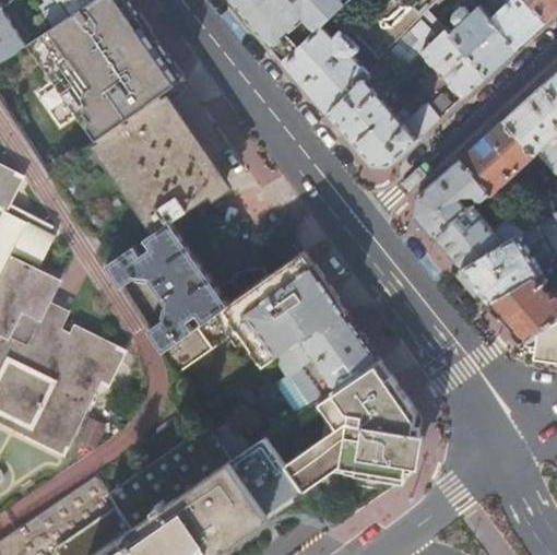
[(23,46),(91,144),(158,96),(179,81),(125,0),(91,0),(50,27),(23,46)]
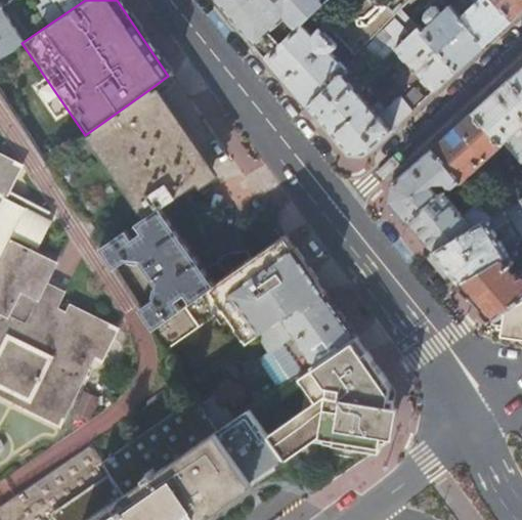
[(36,9),(47,26),(85,0),(37,0),(41,5),(36,9)]
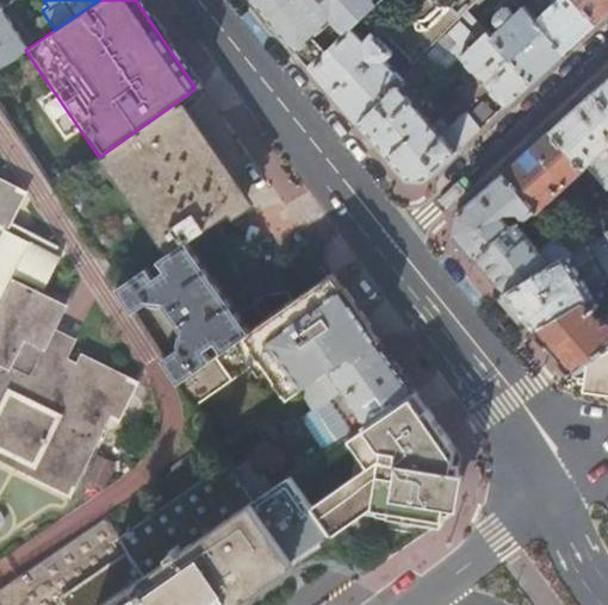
[(252,0),(310,68),(336,43),(351,30),(382,0),(252,0)]
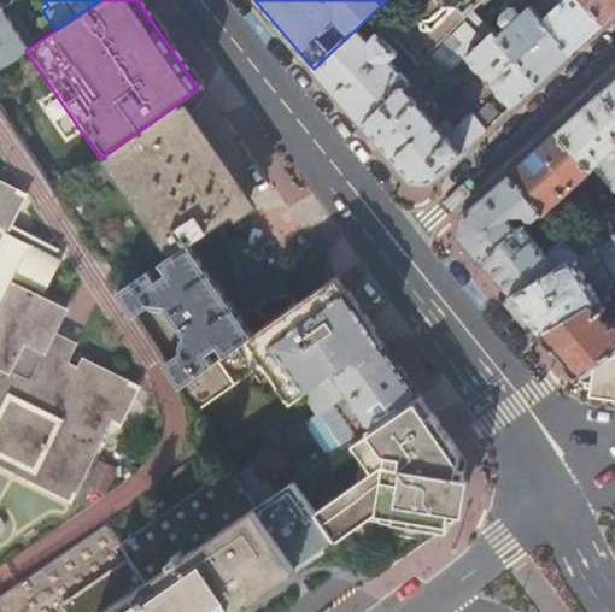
[(340,43),(314,69),(361,124),(462,23),(470,15),(485,0),(419,0),(380,39),(375,34),(367,42),(355,30),(340,43)]
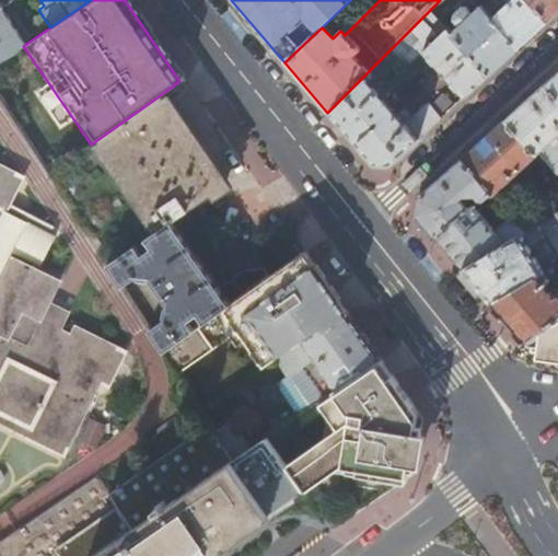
[(516,50),(546,23),(525,0),(500,0),(507,7),(490,21),(516,50)]
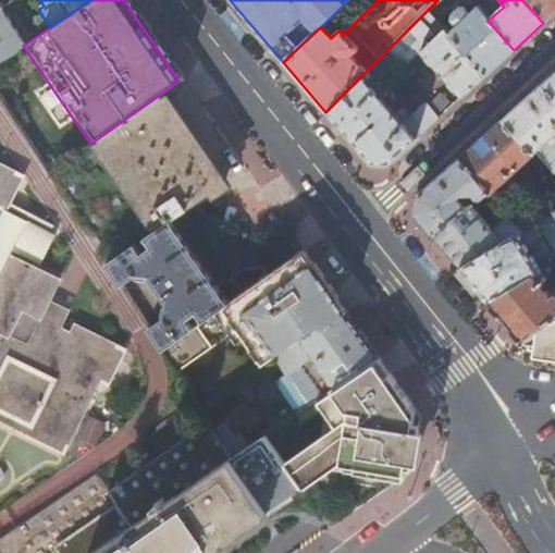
[(554,0),(522,0),(543,23),(554,11),(554,0)]
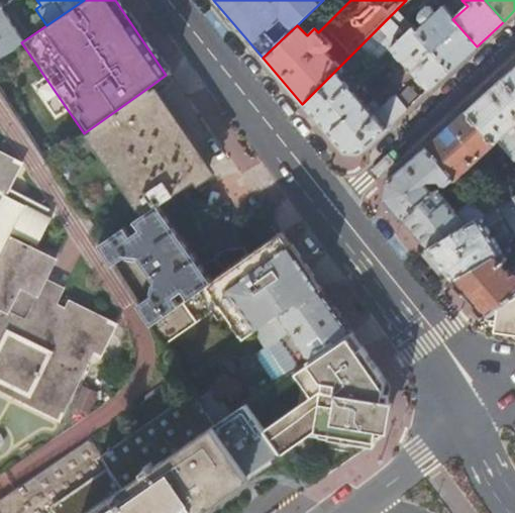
[(449,72),(477,46),(452,19),(441,8),(431,17),(431,14),(430,12),(430,11),(427,10),(424,9),(423,9),(420,10),(418,11),(417,14),(416,17),(417,19),(418,22),(419,23),(422,24),(423,24),(414,33),(449,72)]
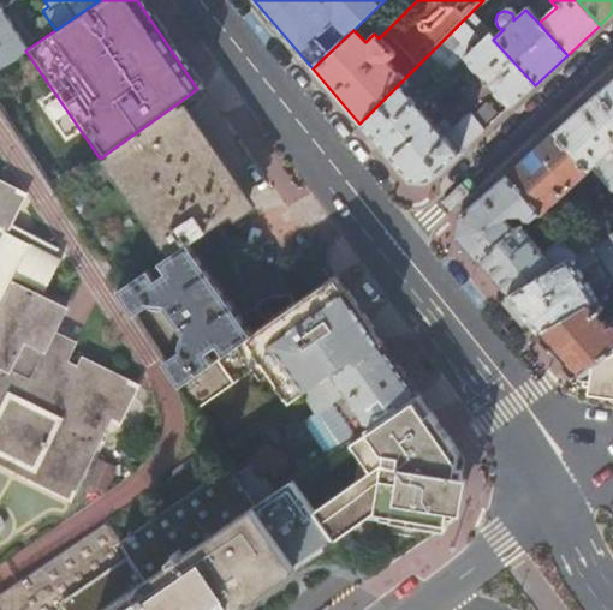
[(0,67),(15,58),(25,51),(0,15),(0,67)]
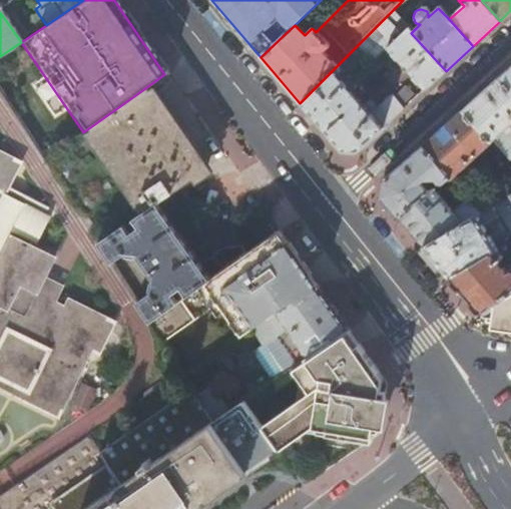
[(384,19),(300,103),(341,151),(356,153),(387,125),(404,109),(402,106),(413,97),(405,88),(392,99),(390,97),(369,115),(356,100),(360,96),(356,91),(352,95),(344,86),(384,49),(423,92),(446,71),(411,33),(399,20),(392,27),(384,19)]
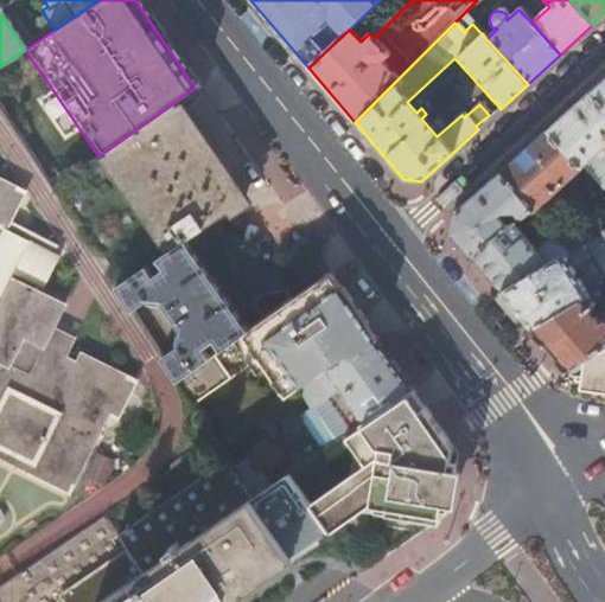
[(604,77),(590,91),(604,109),(604,77)]
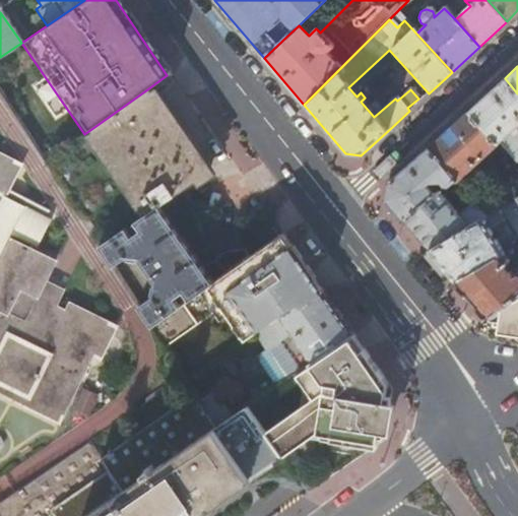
[(497,145),(510,159),(517,151),(517,93),(505,78),(467,113),(497,145)]
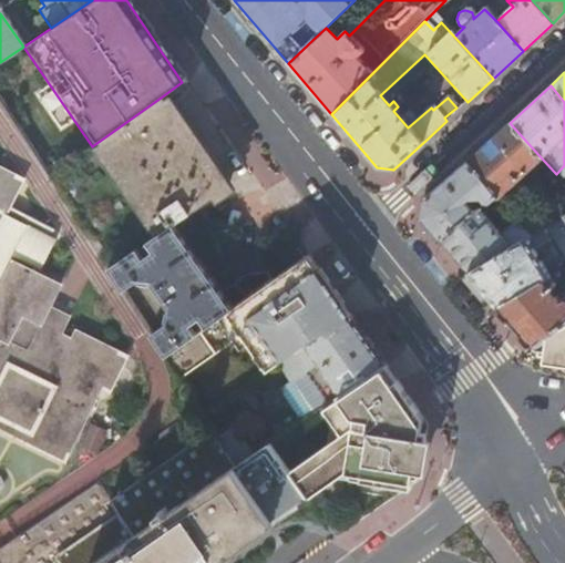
[(86,150),(150,243),(173,227),(185,219),(195,212),(225,191),(191,142),(161,98),(92,146),(86,150)]
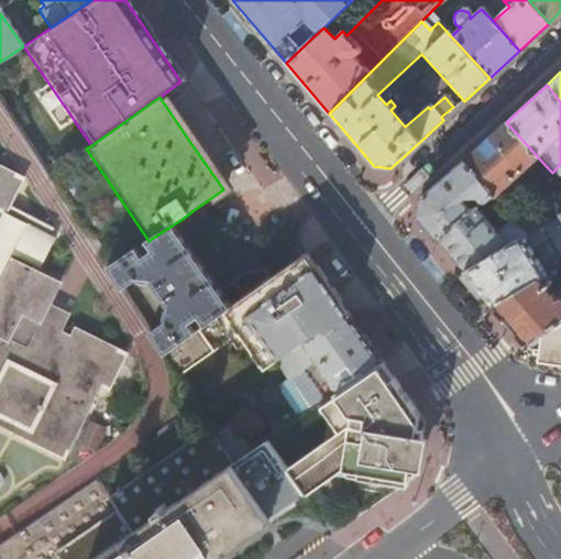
[(494,197),(538,157),(506,122),(463,162),(493,196),(494,197)]
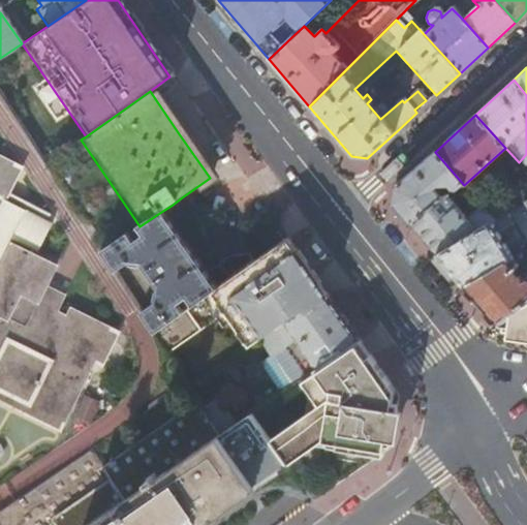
[(392,205),(436,256),(494,221),(477,201),(466,211),(464,218),(444,194),(448,190),(456,190),(463,184),(435,152),(393,190),(392,205)]
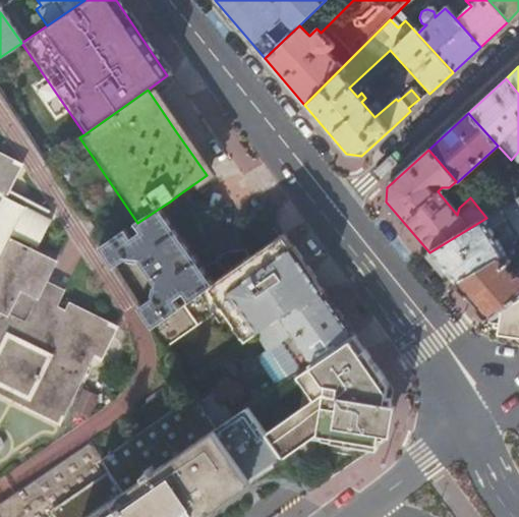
[(0,398),(54,427),(89,359),(98,364),(114,333),(68,309),(64,319),(53,312),(61,297),(45,288),(54,271),(30,259),(32,254),(37,257),(53,225),(48,222),(52,216),(9,193),(22,169),(0,156),(0,398)]
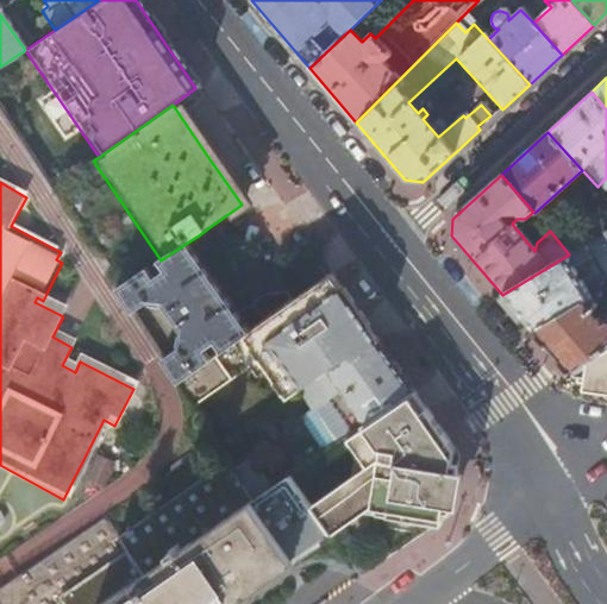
[(606,277),(606,240),(604,234),(586,244),(606,277)]
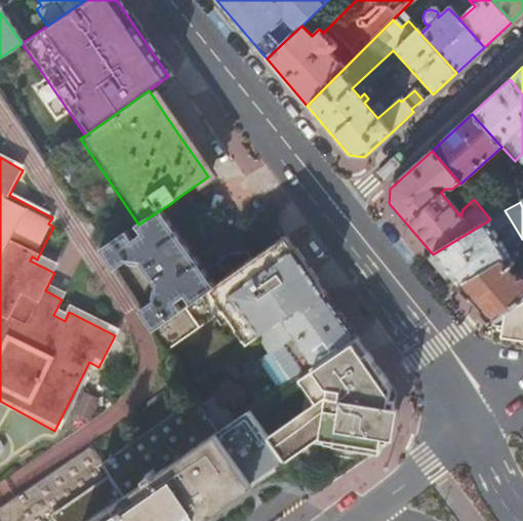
[(138,225),(101,252),(113,271),(127,263),(130,267),(137,268),(142,266),(156,288),(153,290),(150,298),(153,302),(138,311),(151,330),(160,324),(211,288),(185,247),(160,210),(138,225)]
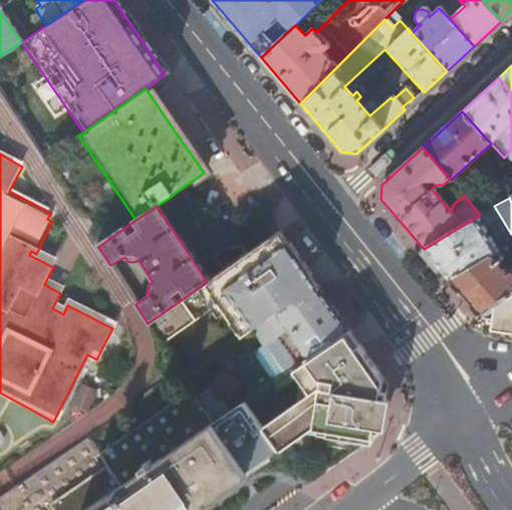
[(450,279),(496,251),(497,251),(484,229),(497,221),(489,209),(480,215),(424,249),(450,279)]
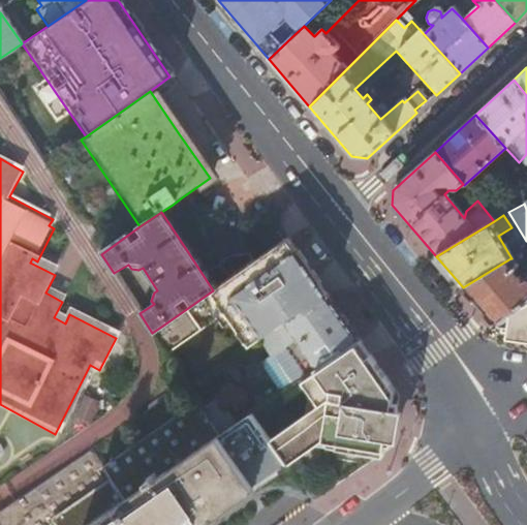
[(239,318),(259,341),(261,340),(304,309),(306,313),(327,299),(309,274),(285,240),(254,260),(234,276),(227,280),(213,290),(161,327),(152,333),(167,357),(224,316),(230,323),(239,318)]
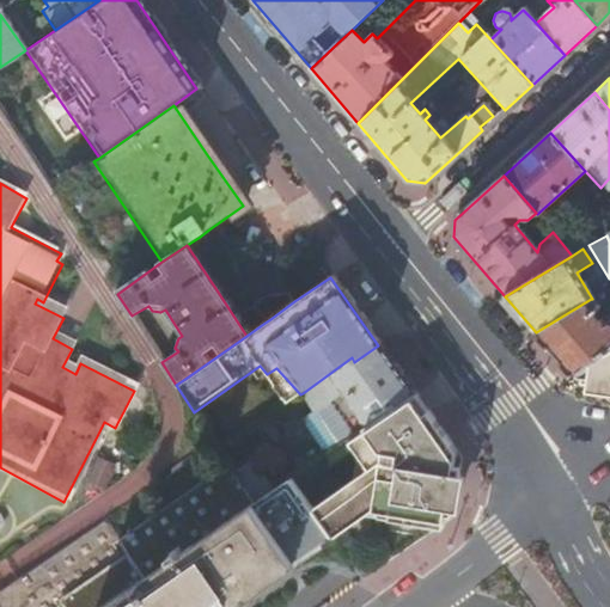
[(254,310),(263,324),(270,319),(294,301),(290,295),(284,298),(268,299),(254,310)]
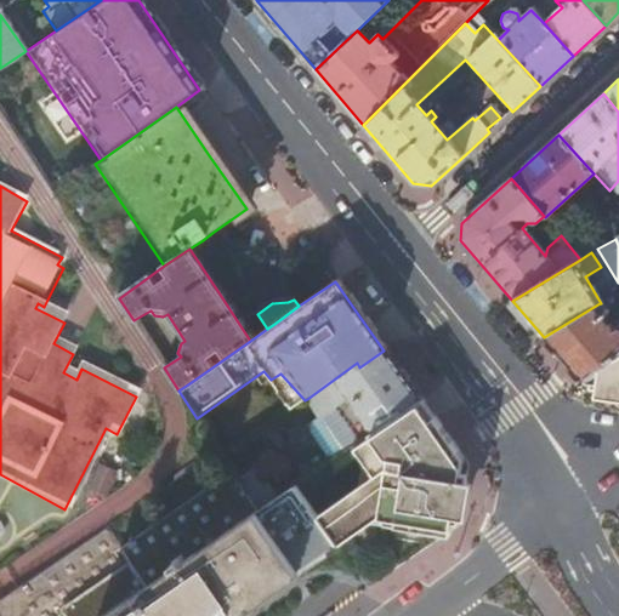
[(618,353),(618,325),(612,330),(602,318),(607,313),(600,303),(544,337),(580,381),(594,371),(618,353)]
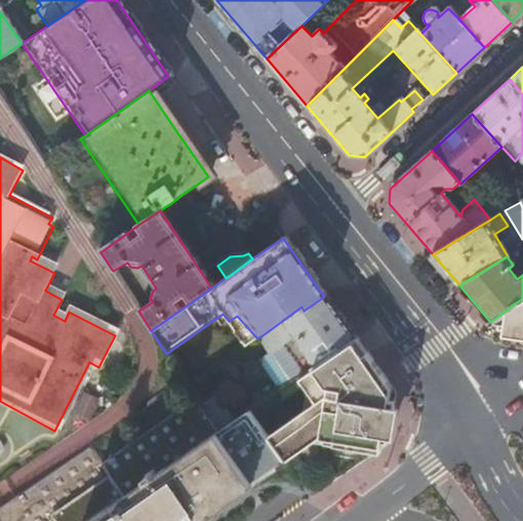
[(302,307),(259,337),(291,385),(354,339),(338,316),(324,296),(304,311),(302,307)]
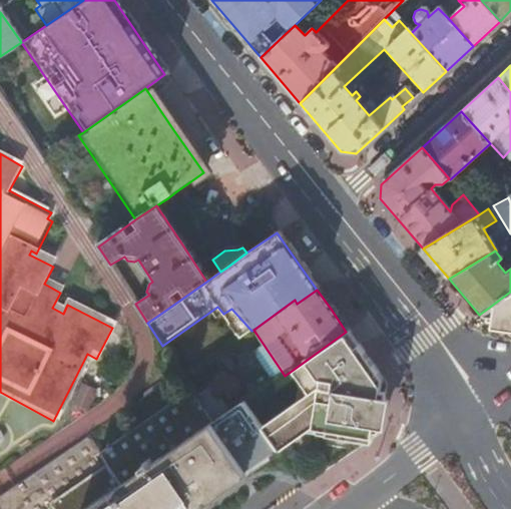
[(510,319),(510,292),(490,307),(479,315),(483,319),(510,319)]
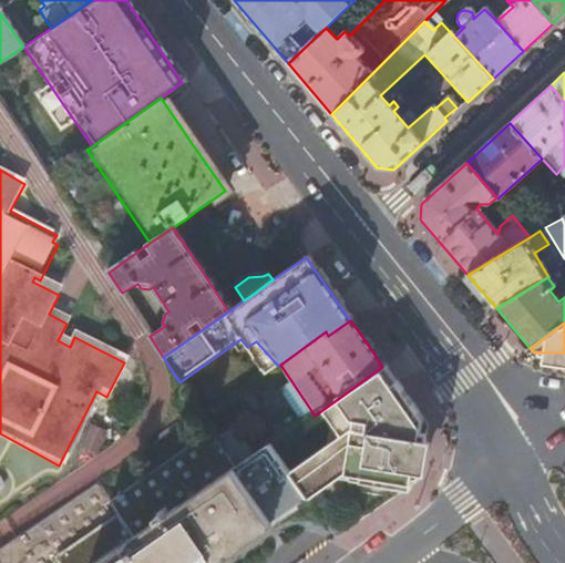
[(270,447),(307,500),(337,481),(399,491),(412,409),(382,367),(315,416),(270,447)]
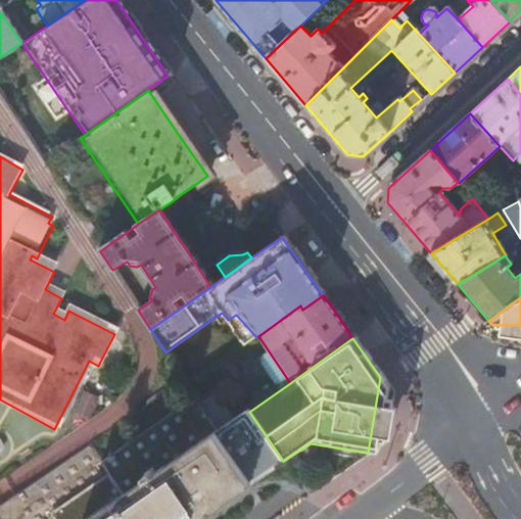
[(111,394),(117,381),(103,374),(96,386),(111,394)]
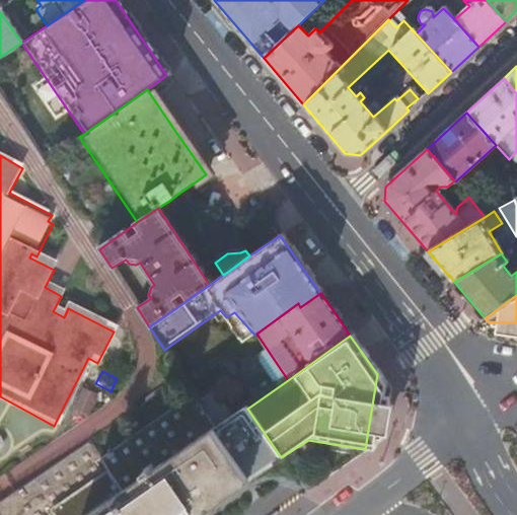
[(377,374),(365,449),(367,449),(373,444),(381,405),(384,384),(377,374)]
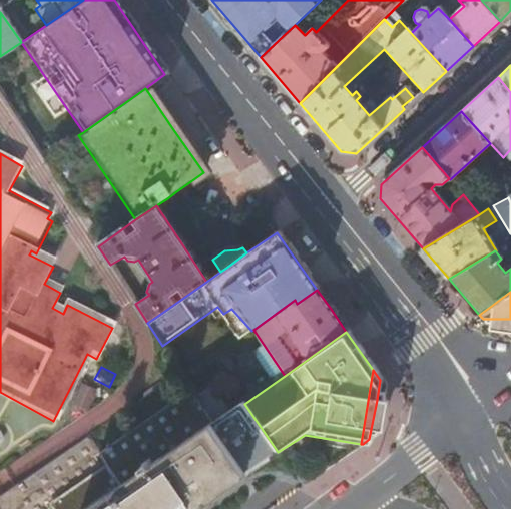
[(140,400),(160,387),(158,383),(138,396),(140,400)]
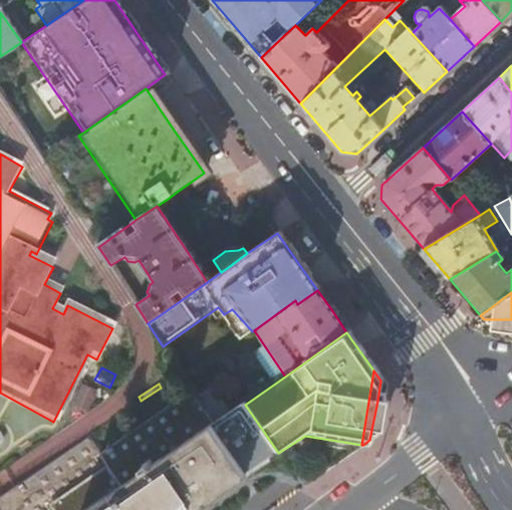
[(87,439),(0,496),(0,509),(194,509),(278,453),(245,405),(227,417),(214,426),(197,400),(192,392),(98,455),(87,439)]
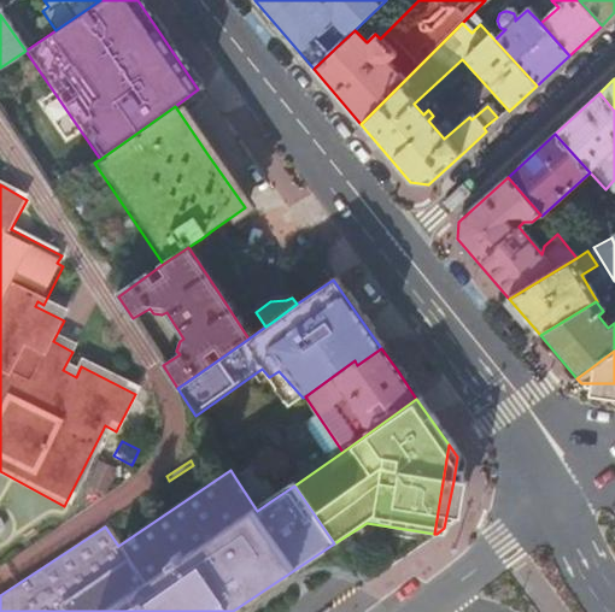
[(252,470),(236,480),(257,511),(273,500),(252,470)]
